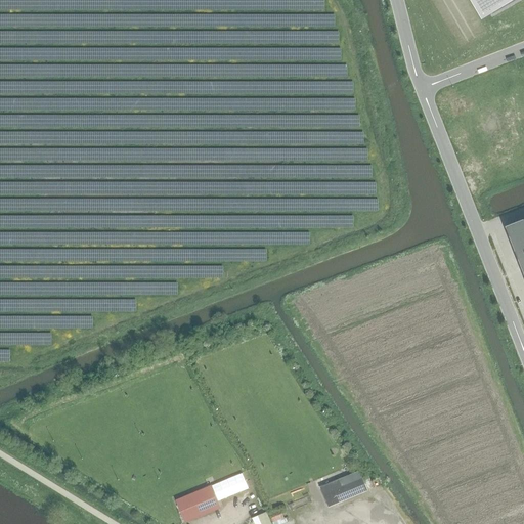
[(483,0),(492,14),(516,0),(483,0)]
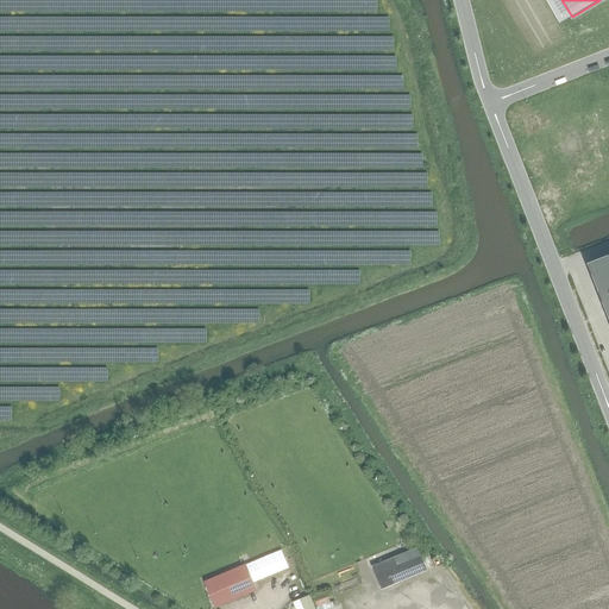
[(608,255),(586,264),(597,293),(608,287),(608,255)]
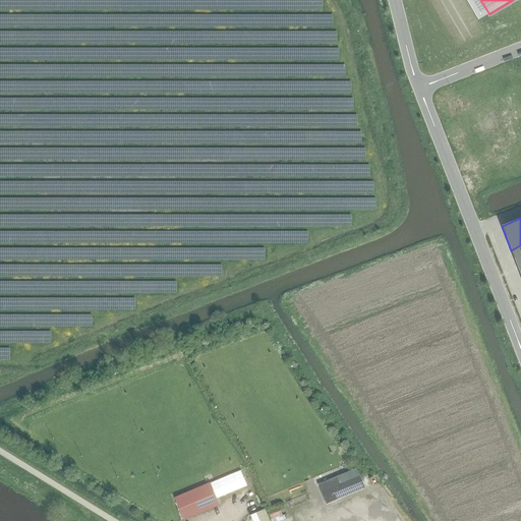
[(520,245),(511,250),(520,274),(520,245)]
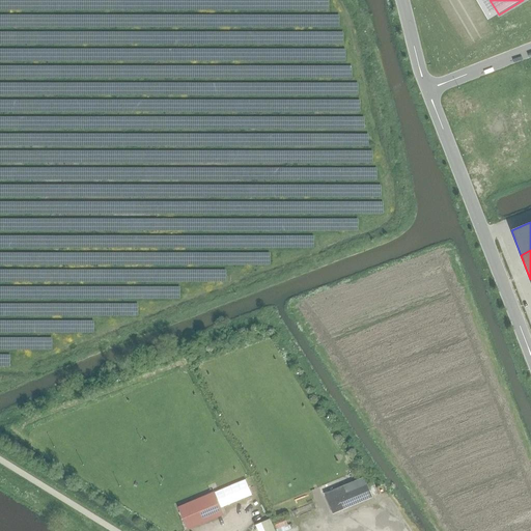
[(364,477),(325,494),(333,513),(371,498),(366,484),(364,477)]
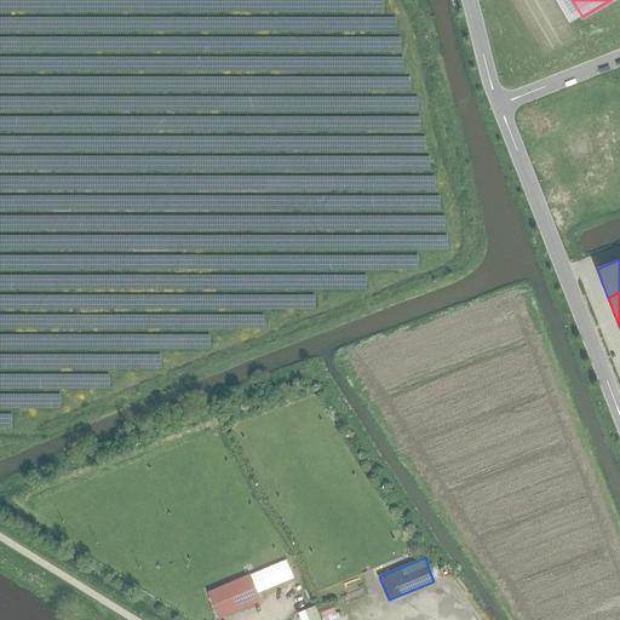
[(250,575),(207,592),(217,615),(259,598),(250,575)]
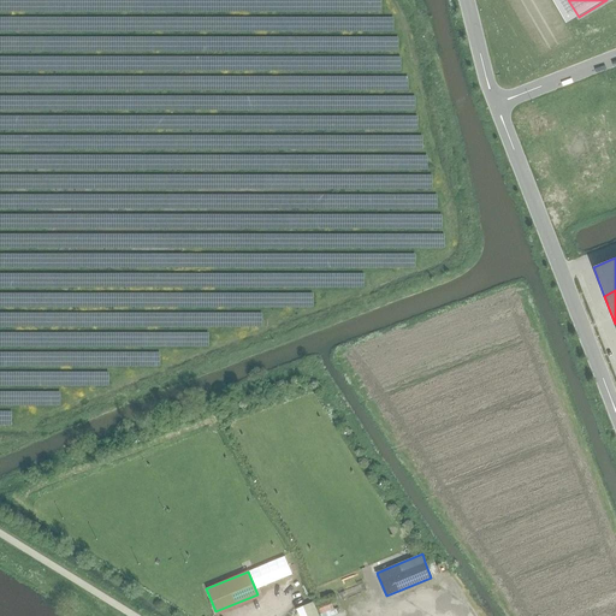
[(317,615),(312,603),(297,609),(300,615),(317,615)]
